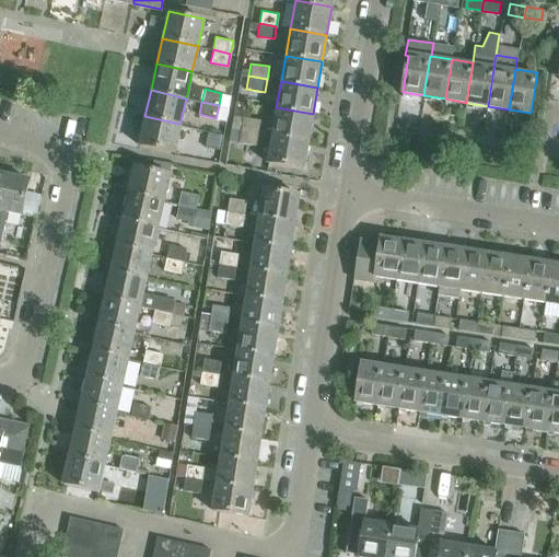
[(276,107),(271,135),(307,141),(313,114),(276,107)]
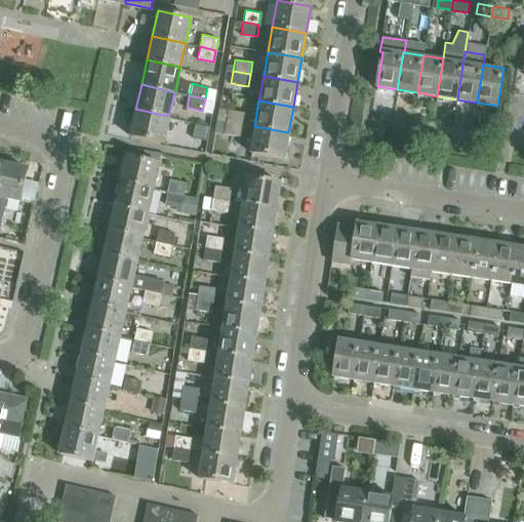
[(163,142),(168,117),(168,116),(135,109),(129,134),(163,142)]
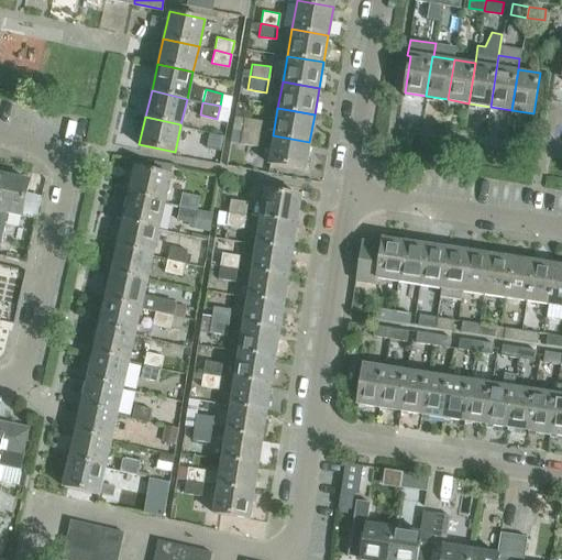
[(242,130),(259,133),(261,119),(244,117),(242,130)]
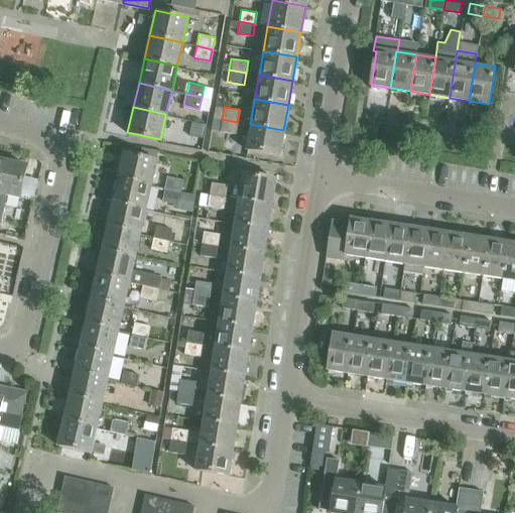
[(194,133),(196,121),(180,117),(177,129),(194,133)]
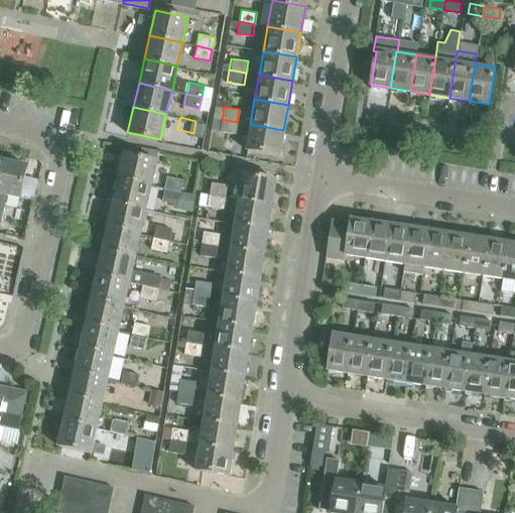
[(237,122),(222,119),(221,130),(235,133),(237,122)]
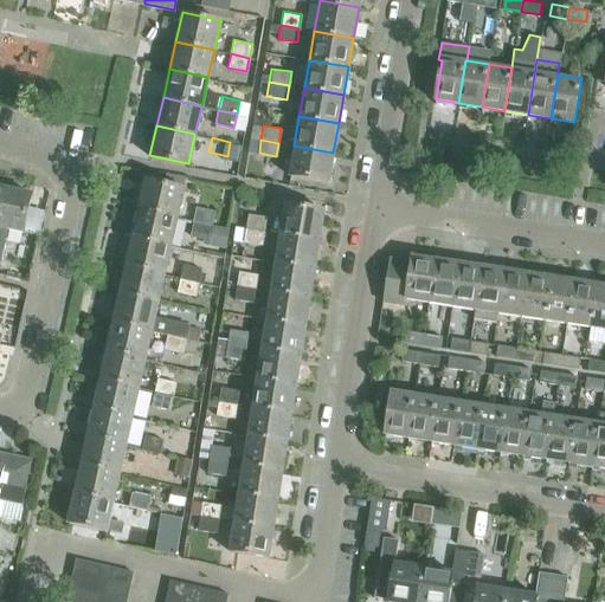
[(294,146),(289,174),(328,180),(333,153),(294,146)]
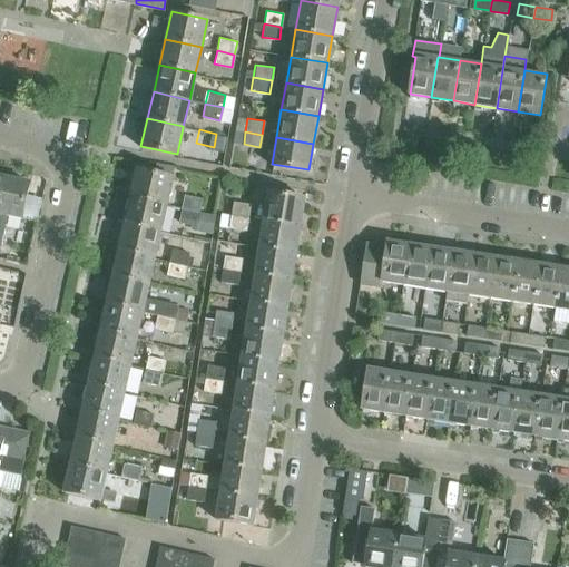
[(172,175),(136,167),(129,196),(165,204),(172,175)]
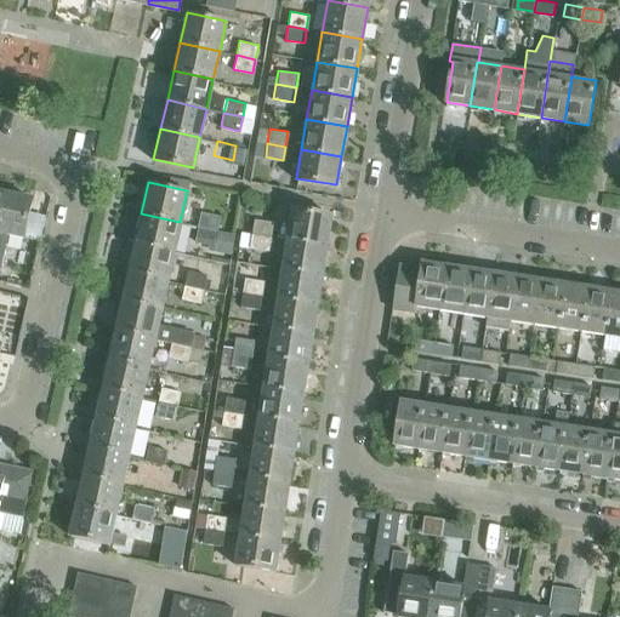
[(7,234),(23,236),(32,198),(1,192),(0,196),(0,268),(7,234)]
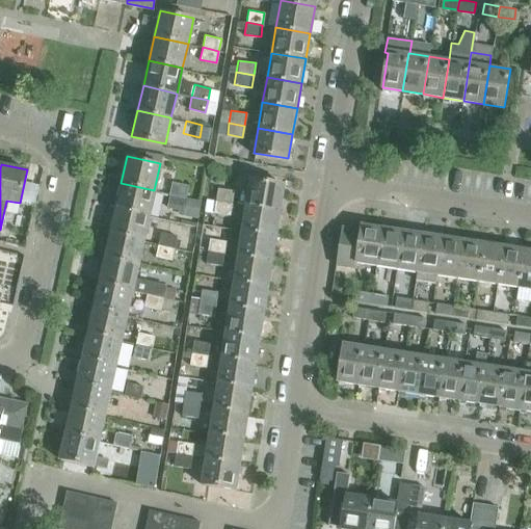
[(248,178),(244,205),(279,210),(284,184),(248,178)]
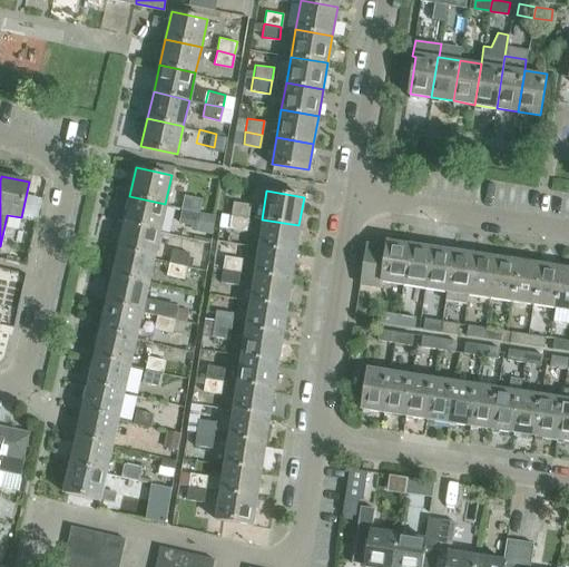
[(182,208),(198,212),(202,198),(185,194),(182,208)]
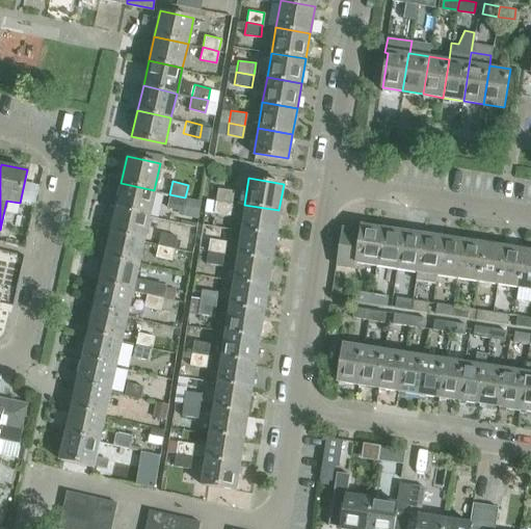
[(121,183),(115,207),(149,214),(154,190),(121,183)]
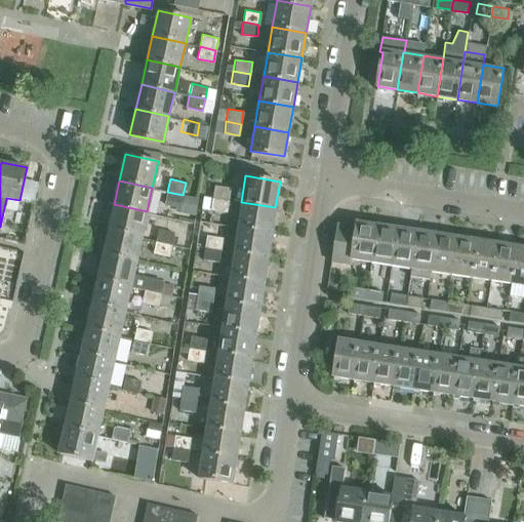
[(212,198),(229,200),(231,188),(215,185),(212,198)]
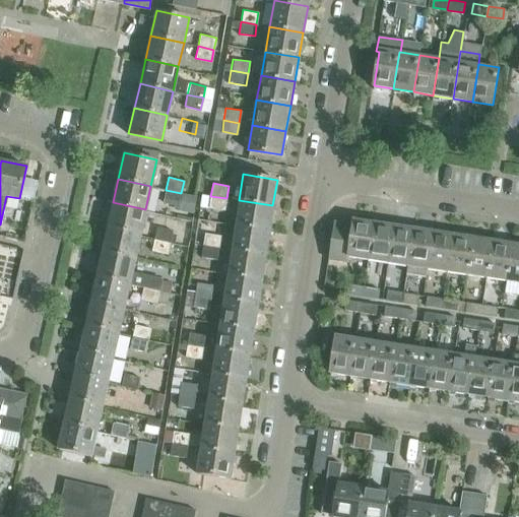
[(196,197),(181,194),(178,193),(175,208),(193,212),(196,197)]
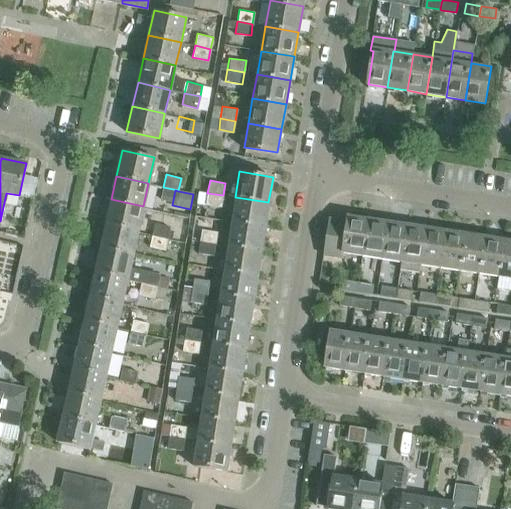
[(223,195),(207,193),(205,203),(221,206),(223,195)]
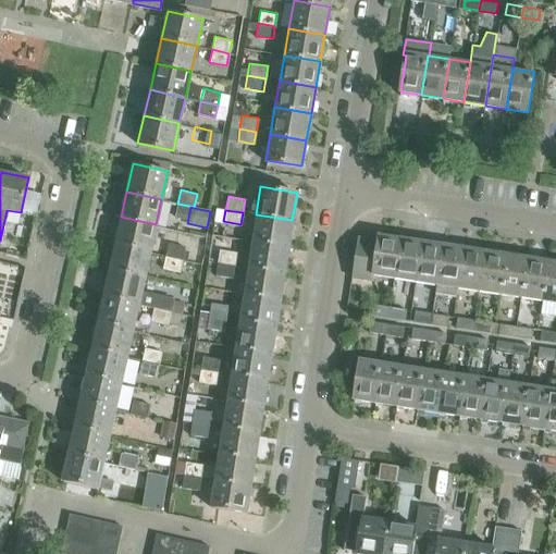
[(256,214),(251,241),(288,246),(292,220),(256,214)]
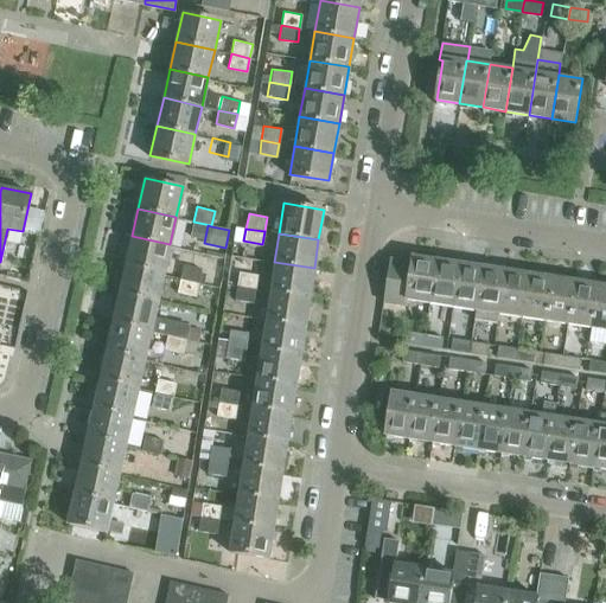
[(163,274),(170,244),(132,236),(125,264),(163,274)]
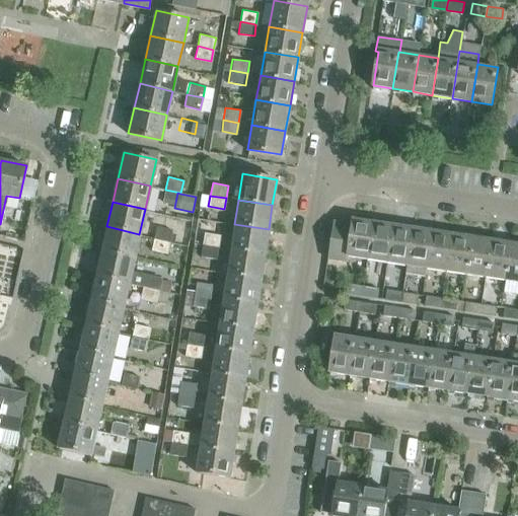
[(333,225),(328,256),(348,260),(349,254),(368,258),(373,220),(374,220),(374,218),(367,217),(368,213),(354,211),(352,227),(349,227),(348,228),(336,226),(337,225),(333,225)]
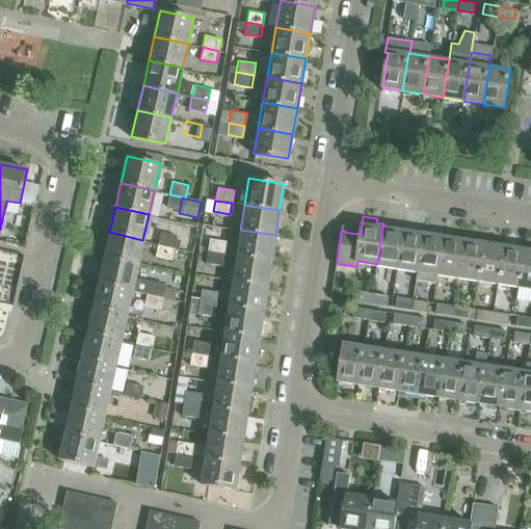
[(403,229),(383,226),(382,226),(377,264),(398,267),(403,229)]
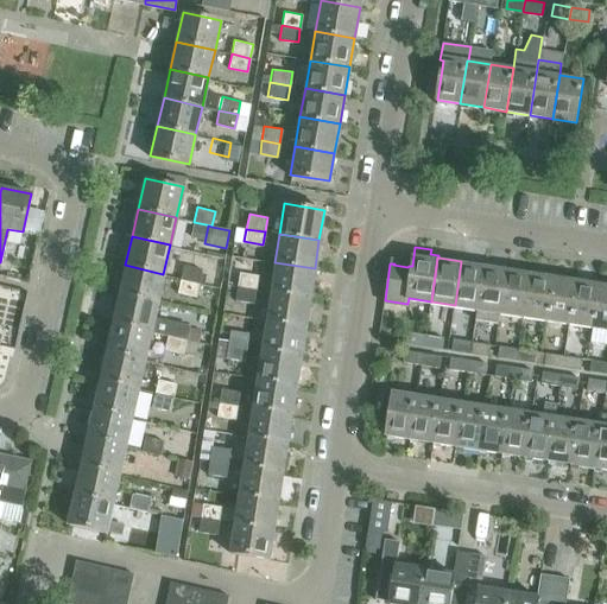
[(455,305),(476,309),(484,264),(461,261),(455,305)]
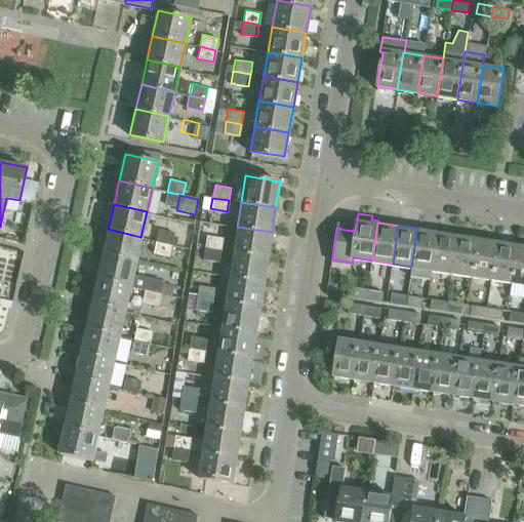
[(237,227),(234,251),(268,256),(272,232),(237,227)]
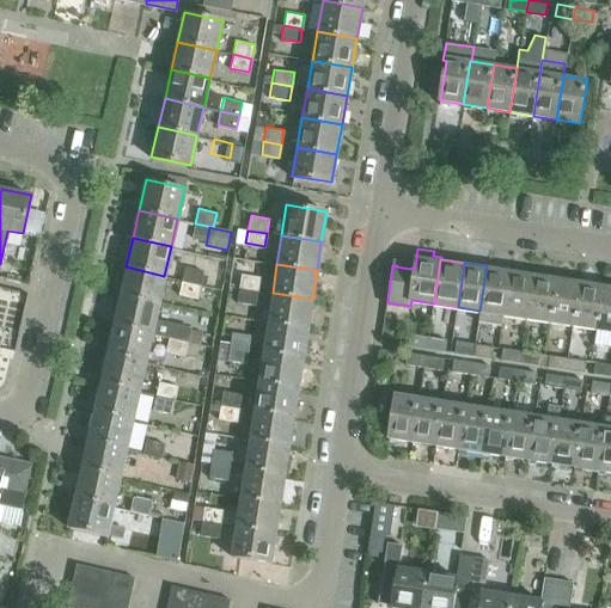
[(182,280),(201,284),(203,270),(185,265),(182,280)]
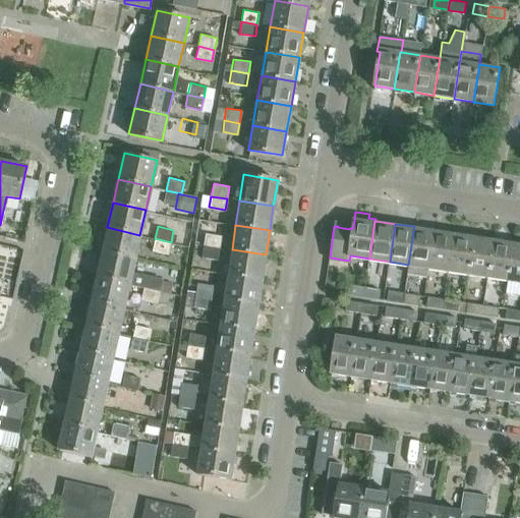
[(408,265),(407,272),(426,275),(427,268),(434,229),(414,226),(408,265)]
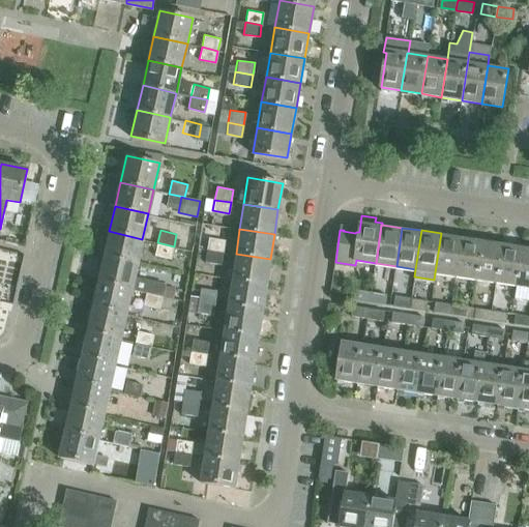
[(109,231),(104,257),(137,264),(142,239),(109,231)]
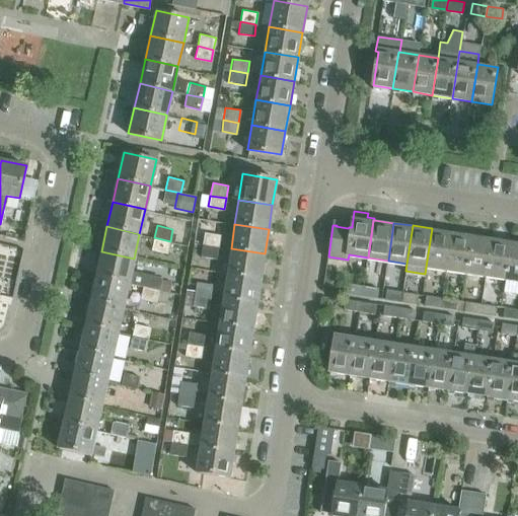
[(426,267),(427,267),(446,270),(452,232),(432,228),(426,267)]
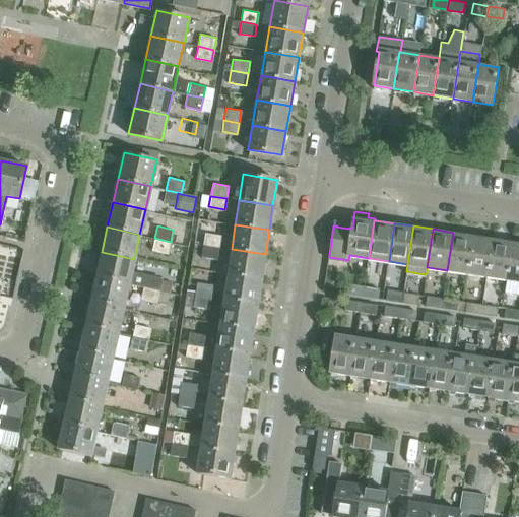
[(203,244),(218,247),(220,235),(205,233),(203,244)]
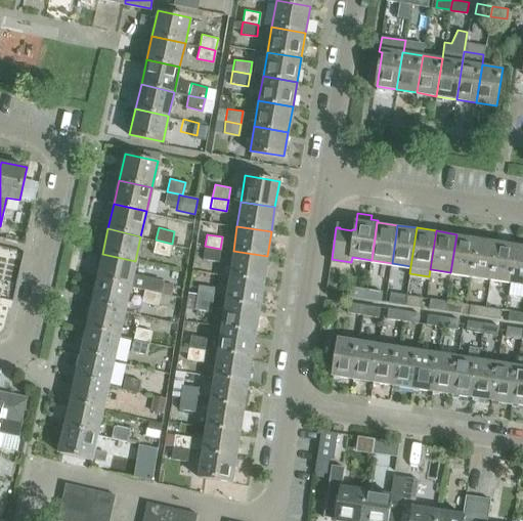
[(450,272),(456,273),(470,275),(476,236),(456,234),(450,272)]
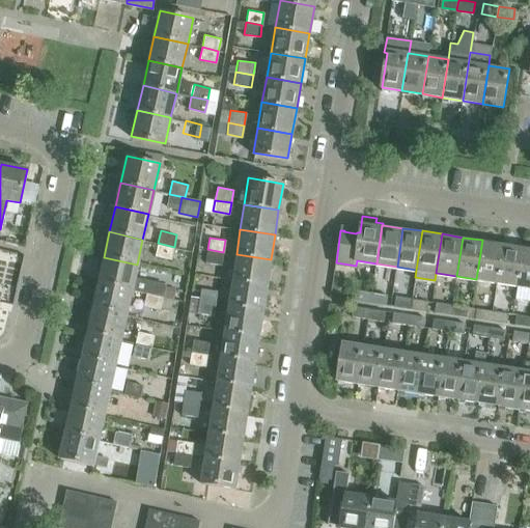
[(476,279),(477,279),(497,282),(503,243),(482,240),(476,279)]
